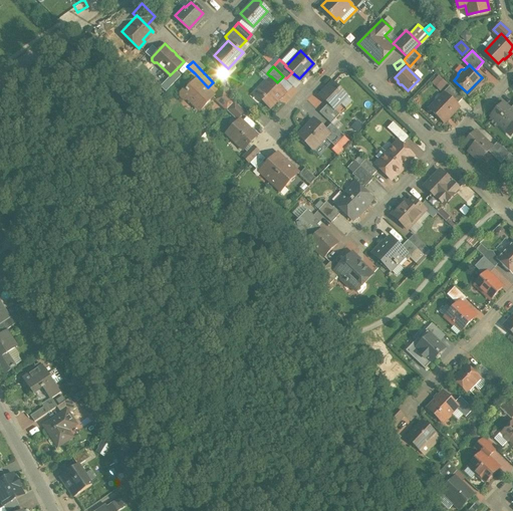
[(176,69),(170,75),(170,74),(160,84),(165,89),(180,73),(176,69)]
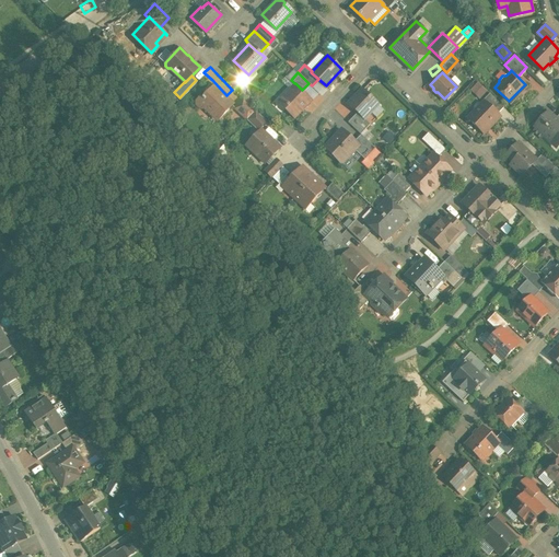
[(467,88),(477,96),(485,89),(476,79),(467,88)]
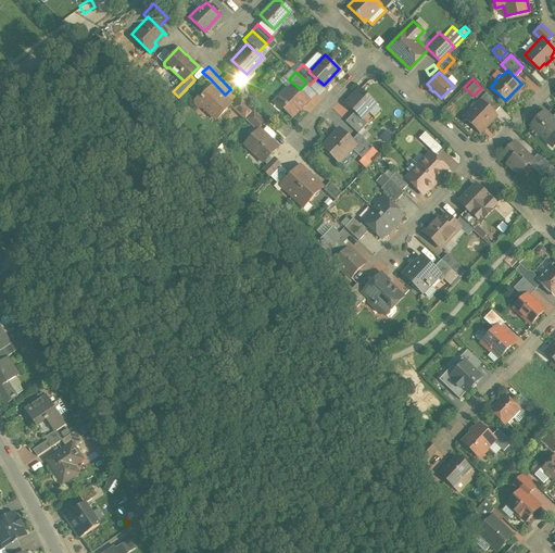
[(292,83),(284,92),(280,92),(280,96),(278,98),(285,104),(282,107),(291,115),(308,97),(300,89),(293,83),(292,83)]
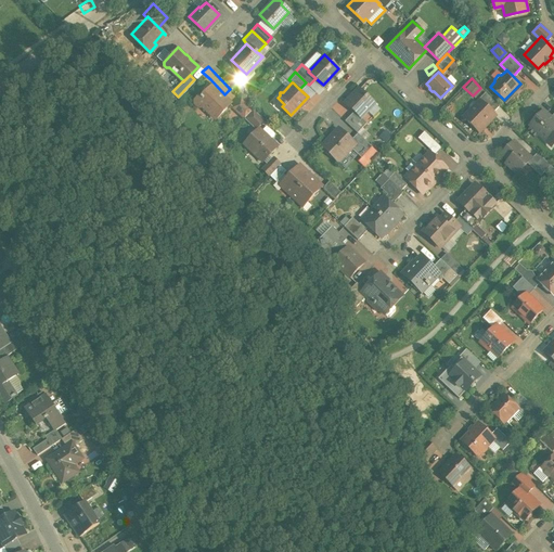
[(211,84),(201,95),(197,95),(194,99),(194,102),(197,105),(201,105),(202,104),(208,110),(208,111),(214,117),(216,117),(230,101),(220,92),(220,90),(218,88),(216,88),(211,84)]
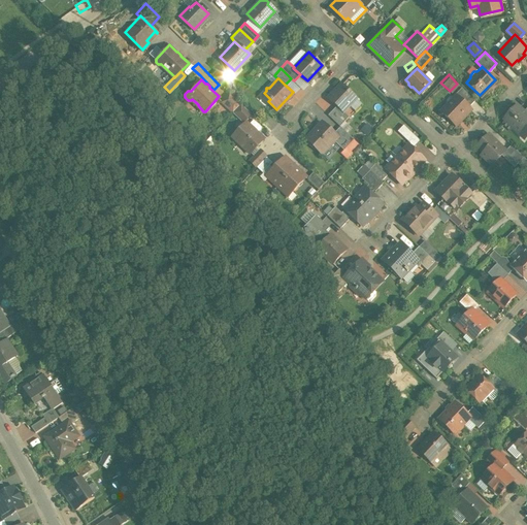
[(355,96),(340,83),(328,96),(336,104),(342,109),(355,96)]
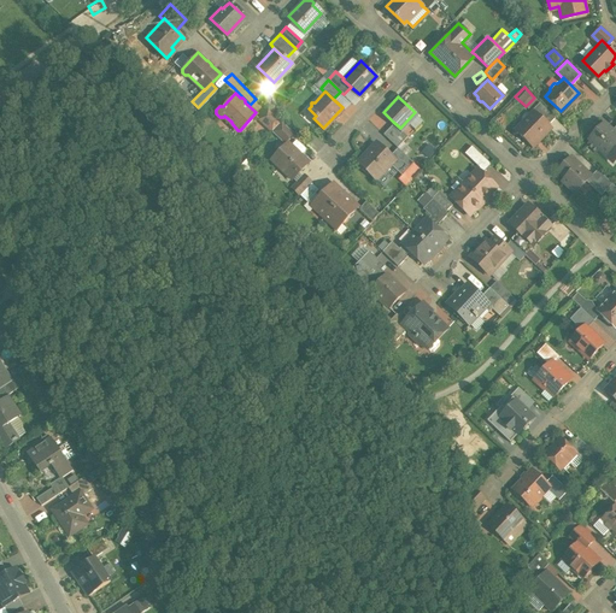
[(555,116),(539,100),(532,108),(547,123),(555,116)]
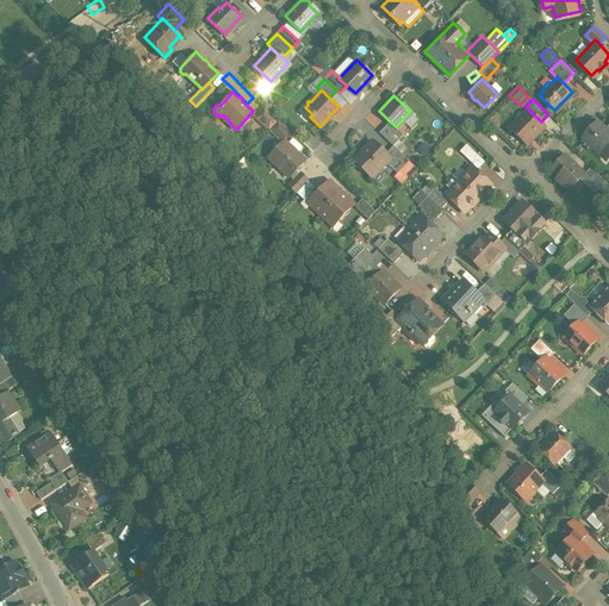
[(278,119),(265,106),(255,117),(268,129),(278,119)]
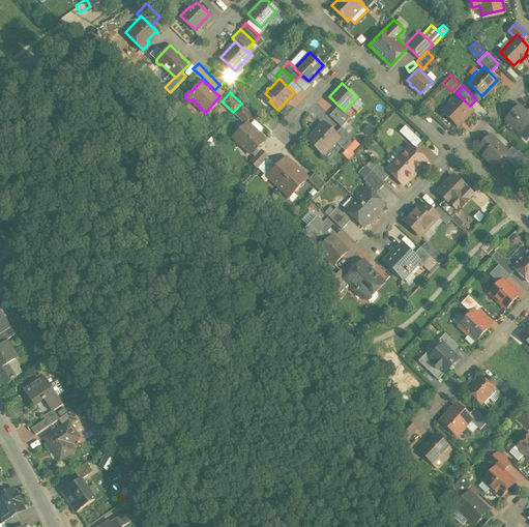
[(470,106),(457,93),(456,94),(457,94),(457,99),(451,105),(449,103),(442,110),(457,124),(462,119),(463,119),(472,109),(470,106)]
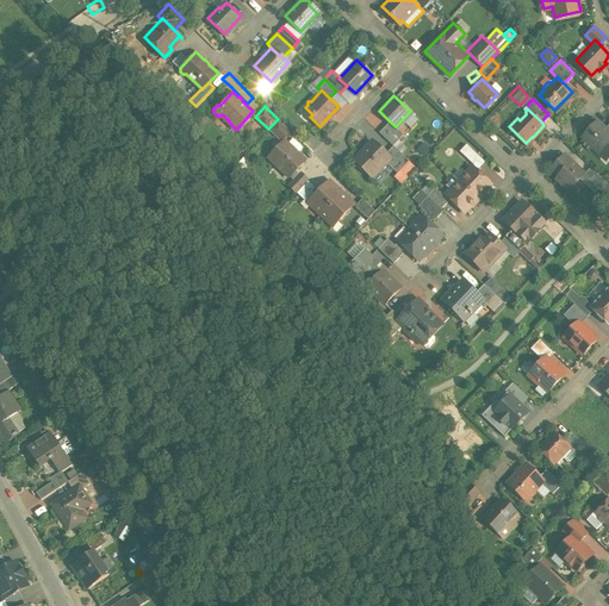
[(371,110),(365,116),(371,122),(377,117),(371,110)]
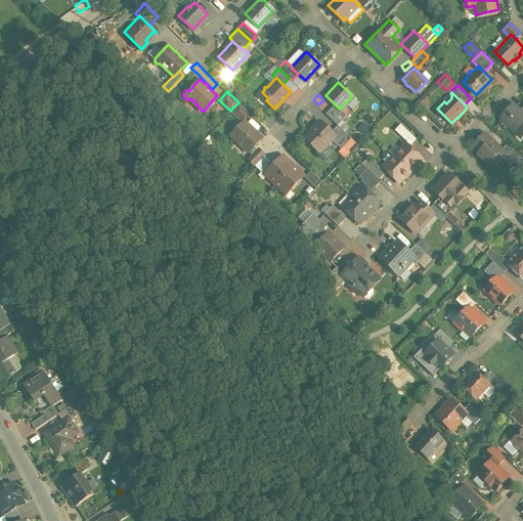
[(238,102),(230,111),(241,121),(249,112),(238,102)]
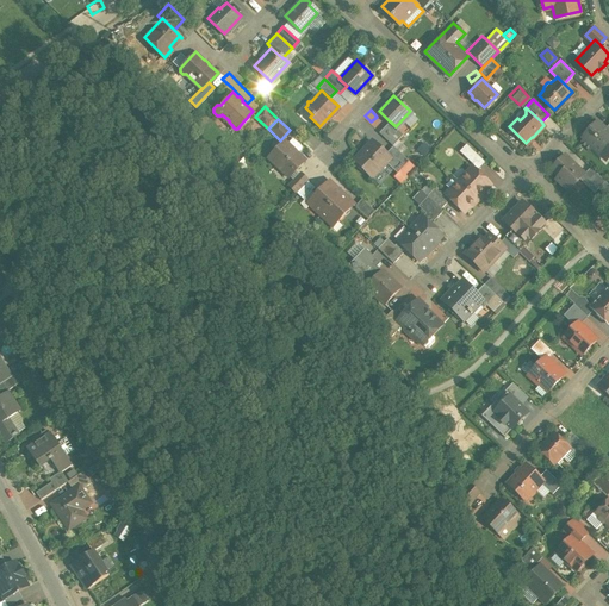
[(396,126),(389,120),(378,131),(392,143),(402,132),(396,126)]
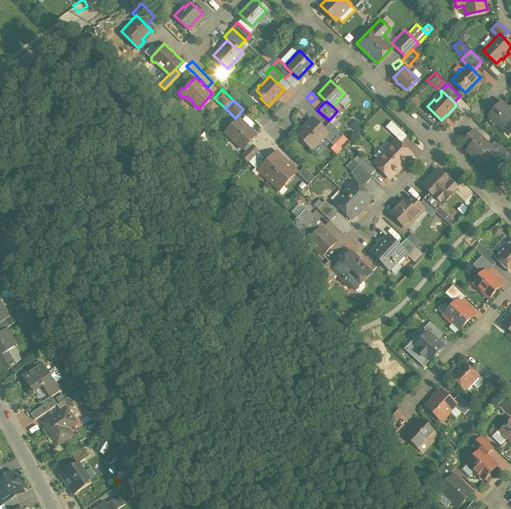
[(510,109),(507,106),(501,101),(497,105),(495,105),(493,107),(493,109),(488,114),(489,115),(487,117),(487,119),(492,124),(495,124),(496,122),(502,127),(506,123),(506,120),(510,114),(510,109)]
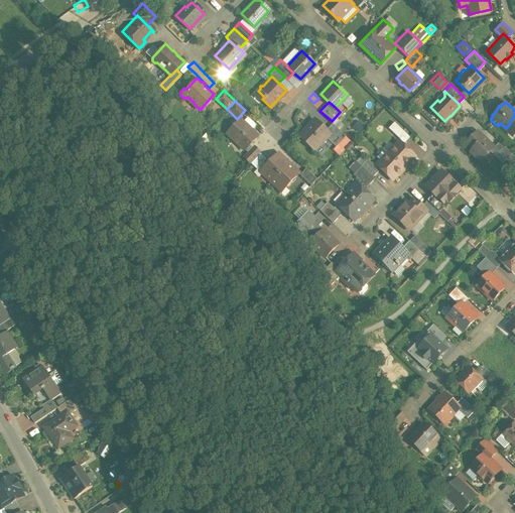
[(326,128),(314,118),(298,134),(313,148),(326,136),(330,132),(326,128)]
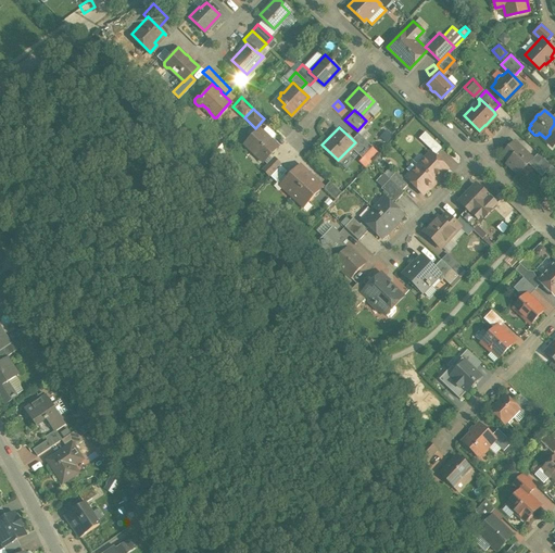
[(277,146),(259,128),(246,142),(262,158),(269,150),(272,151),(277,146)]
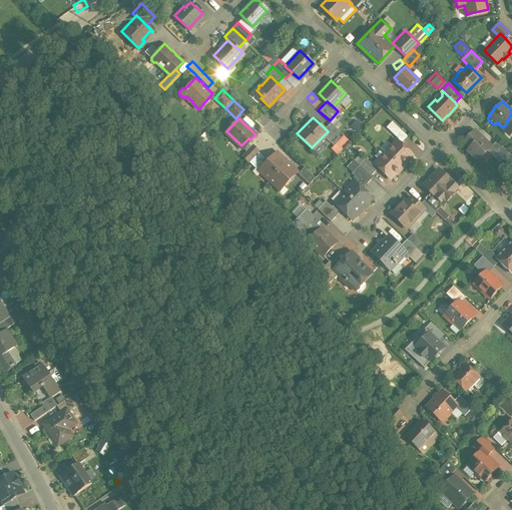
[(408,134),(392,119),(386,125),(398,137),(397,139),(400,142),(408,134)]
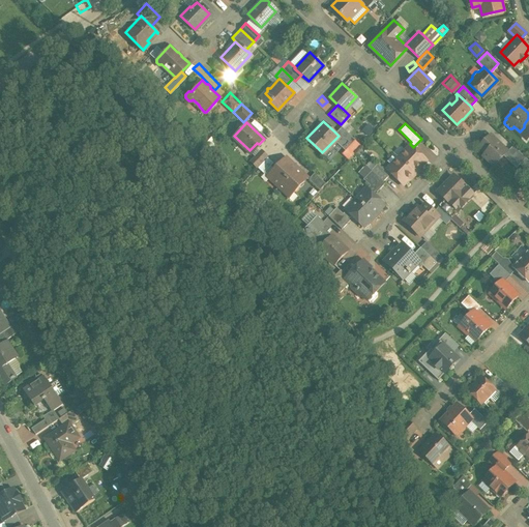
[(354,138),(341,125),(334,132),(339,136),(334,140),(345,149),(354,138)]
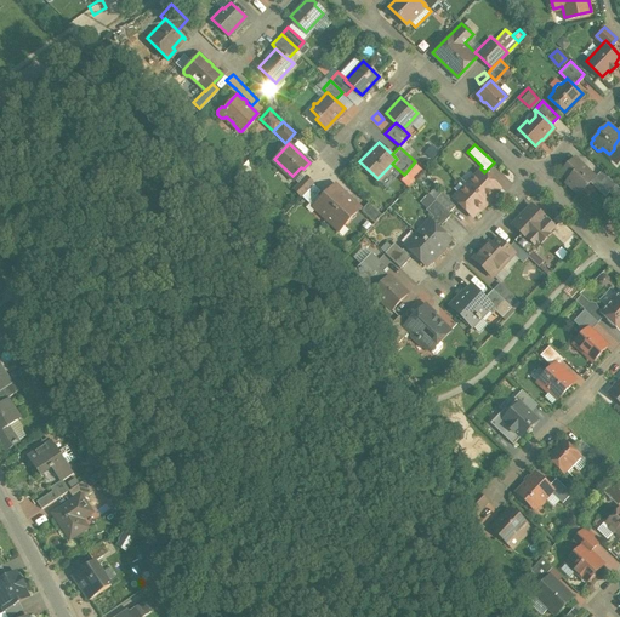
[(593,176),(574,156),(561,170),(568,177),(566,180),(578,192),(590,181),(593,176)]
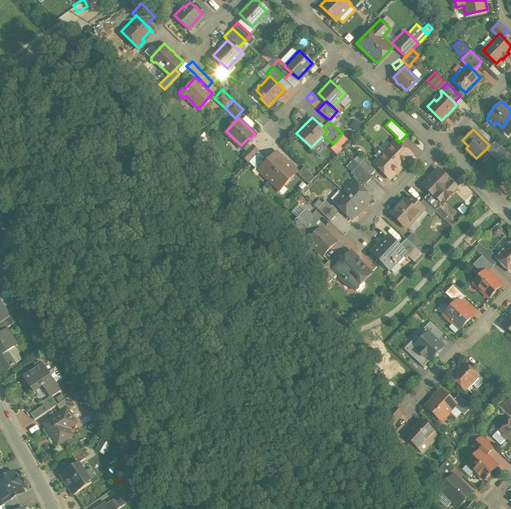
[(399,142),(396,139),(384,150),(400,166),(403,162),(411,153),(399,142)]
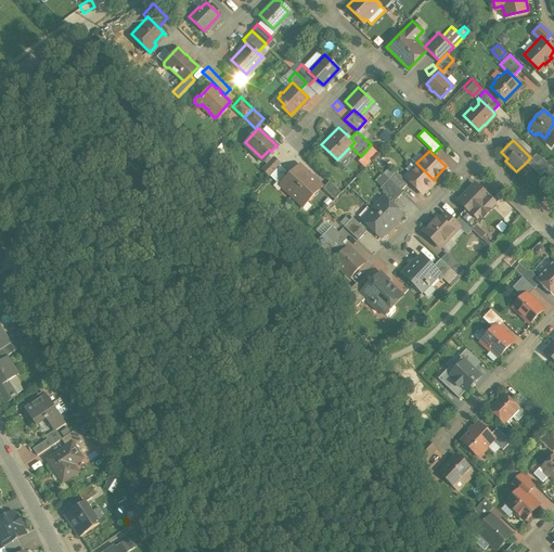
[(539,153),(533,159),(530,157),(527,162),(540,174),(550,164),(539,153)]
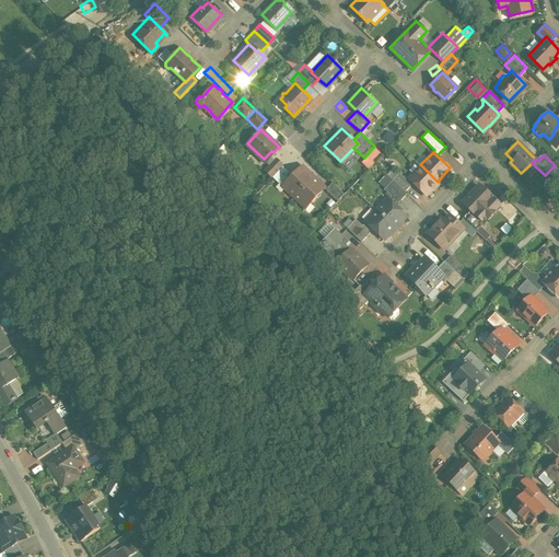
[(229,155),(216,155),(217,164),(229,164),(229,155)]
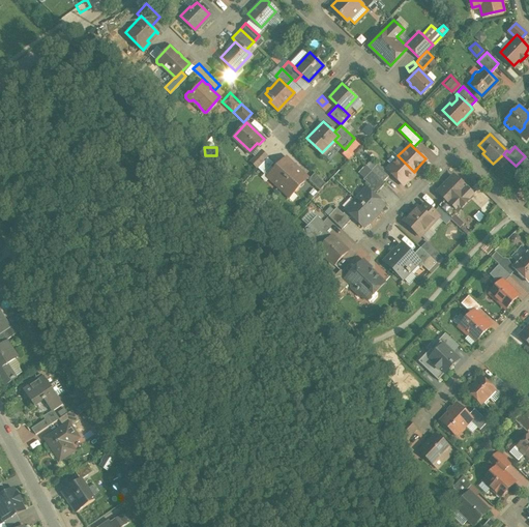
[(260,149),(250,159),(257,167),(267,155),(260,149)]
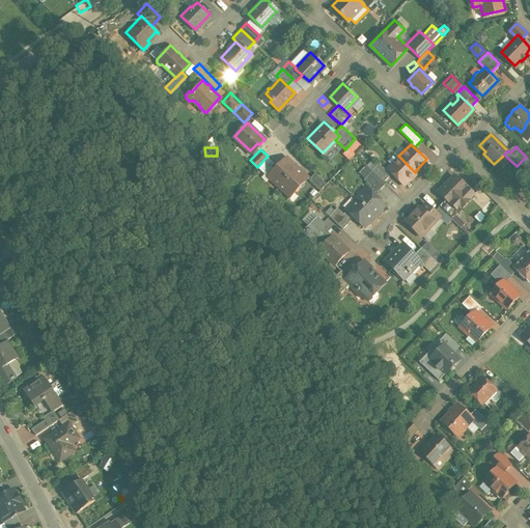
[(268,156),(257,167),(263,172),(274,162),(268,156)]
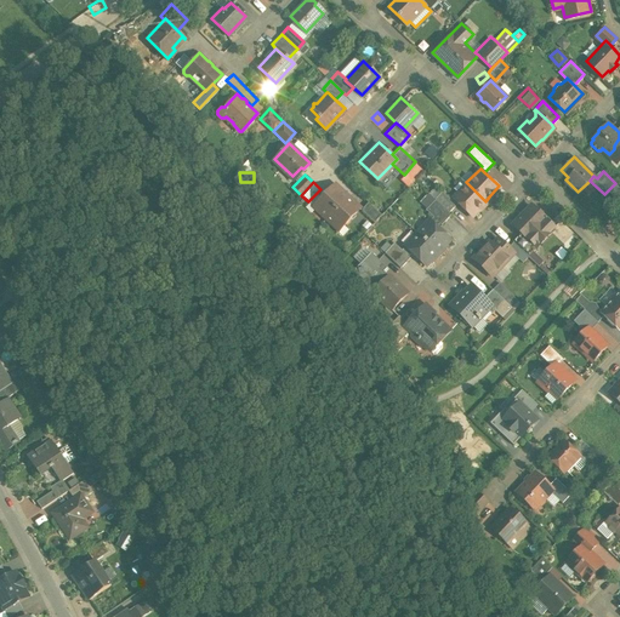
[(485,201),(466,182),(453,196),(458,201),(471,215),(481,204),(482,205),(485,201)]
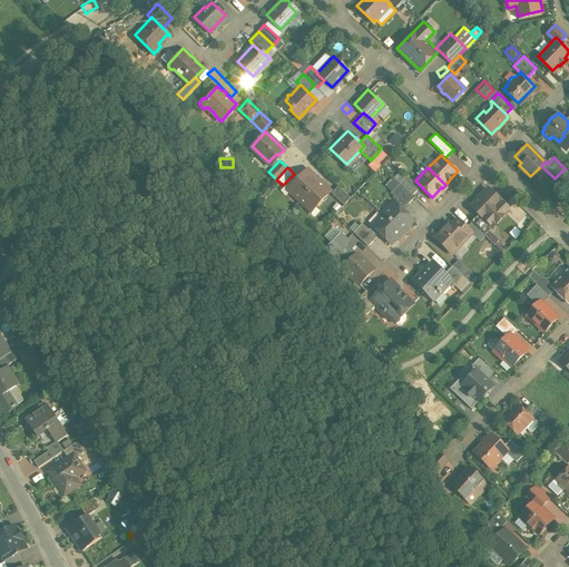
[(305,169),(290,186),(290,189),(300,198),(316,181),(316,178),(313,175),(311,175),(305,169)]
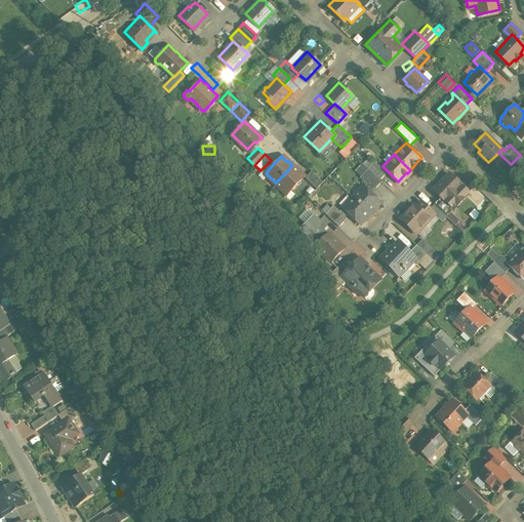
[(381,168),(373,160),(367,166),(367,167),(378,177),(387,170),(383,166),(381,168)]
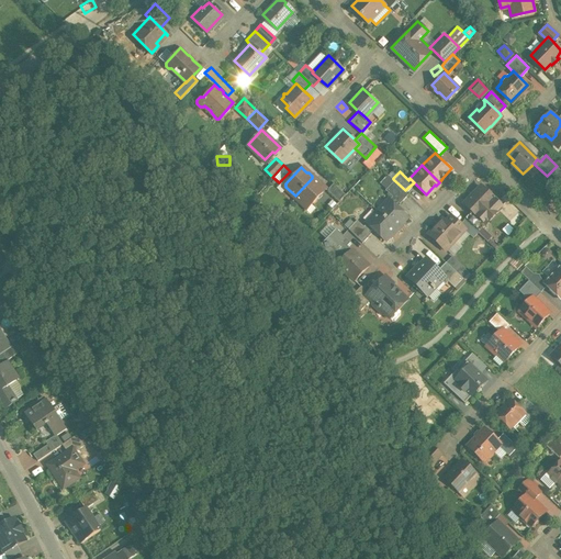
[(312,178),(295,196),(304,204),(309,201),(311,202),(313,202),(316,199),(316,197),(325,187),(318,181),(317,182),(312,178)]
